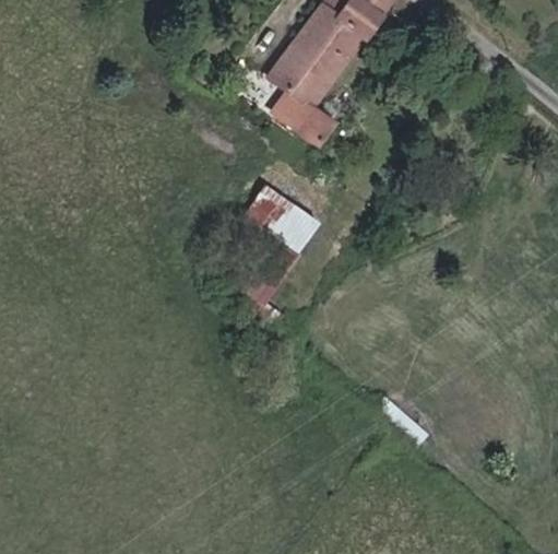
[(276,105),(319,140),(333,124),(310,104),(346,58),(321,37),(343,9),(333,0),(324,0),(269,72),(289,92),(276,105)]
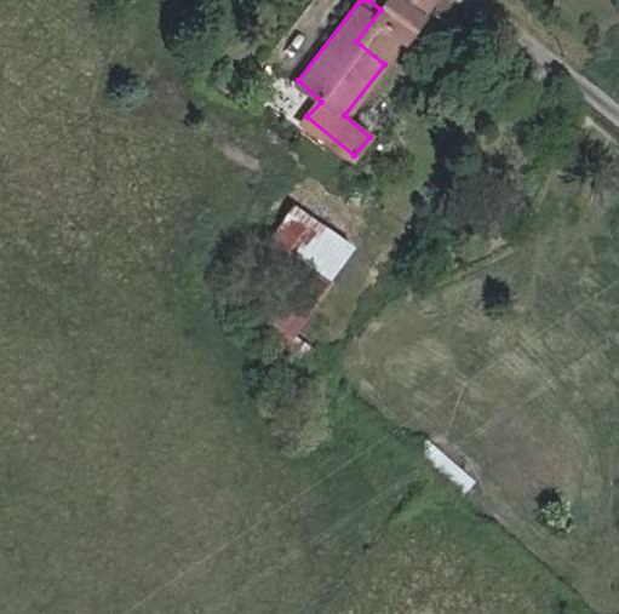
[(370,0),(380,10),(356,41),(384,64),(434,0),(370,0)]
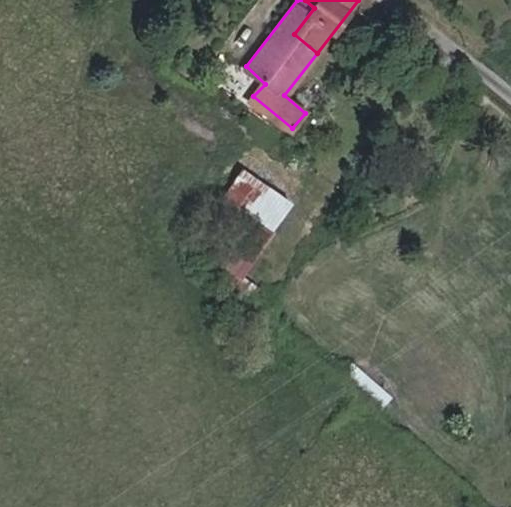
[(289,132),(292,128),(253,96),(249,101),(289,132)]
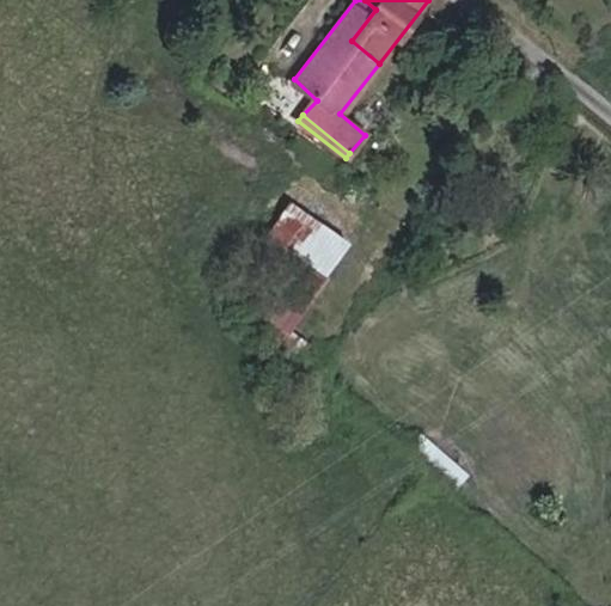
[(350,243),(295,203),(254,258),(310,299),(350,243)]
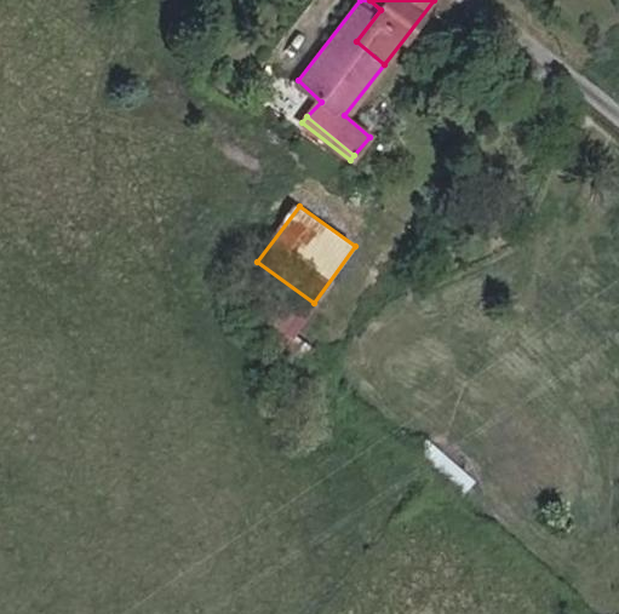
[(314,345),(259,304),(246,320),(303,362),(314,345)]
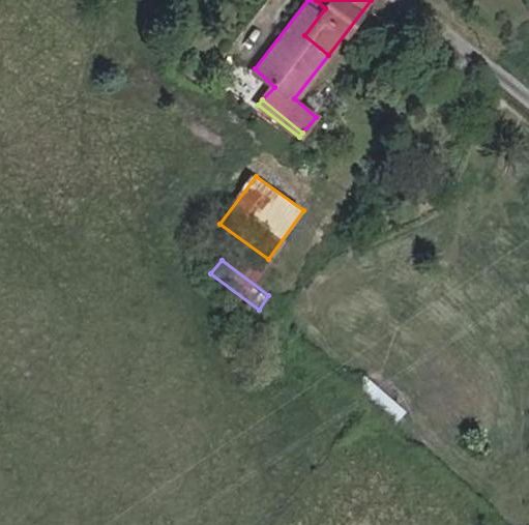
[(408,406),(368,372),(356,386),(397,420),(408,406)]
